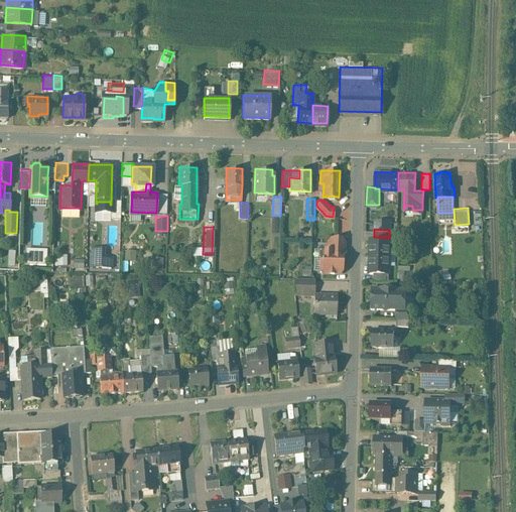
[(341,237),(333,237),(330,240),(330,249),(340,249),(340,256),(344,252),(344,241),(341,237)]
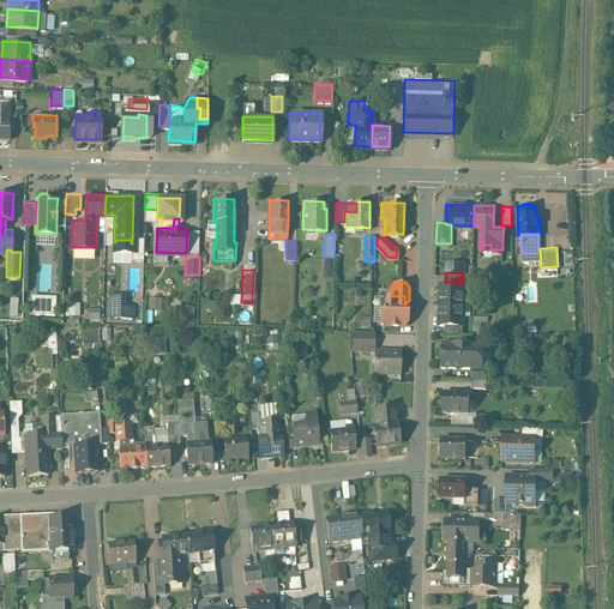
[(445,282),(440,282),(440,302),(463,302),(463,283),(445,282)]
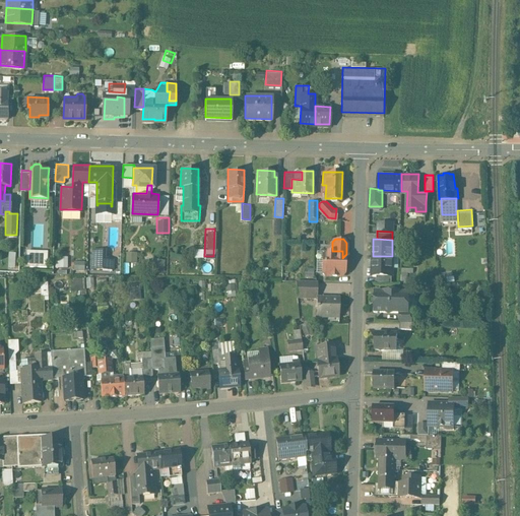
[(90,267),(114,267),(114,255),(104,255),(104,246),(90,246),(90,267)]
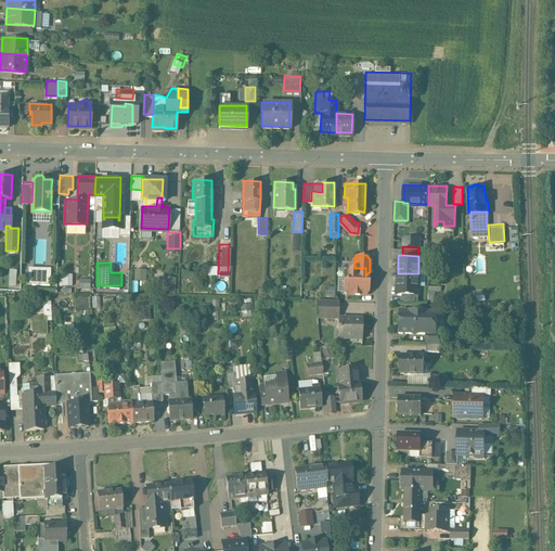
[(28,264),(27,281),(42,281),(42,274),(49,274),(49,265),(28,264)]
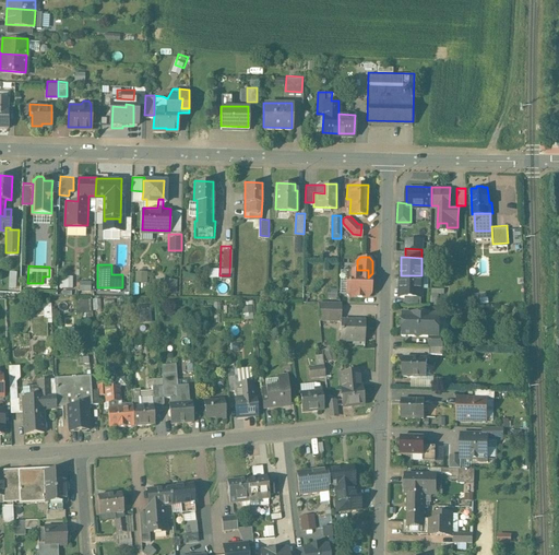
[(217,274),(218,266),(209,266),(207,274),(217,274)]
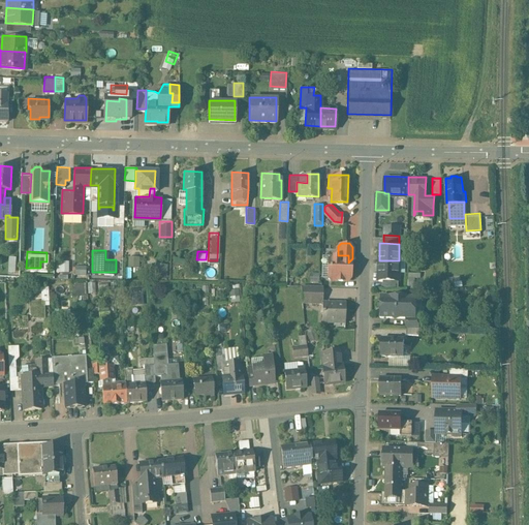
[(138,264),(139,253),(128,253),(128,264),(138,264)]
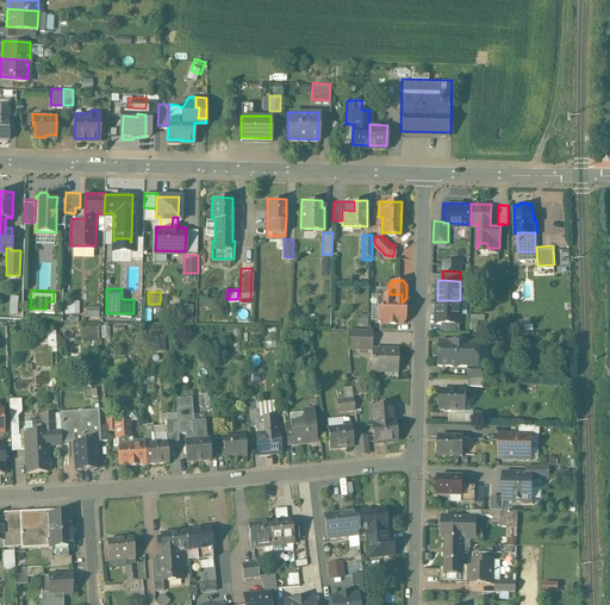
[(10,293),(10,310),(18,311),(19,293),(10,293)]
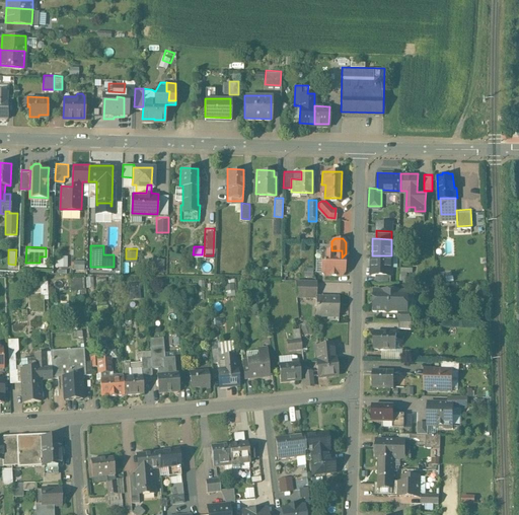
[(331,250),(325,250),(322,253),(322,270),(324,273),(340,274),(343,271),(343,266),(342,264),(342,258),(342,250),(331,250)]
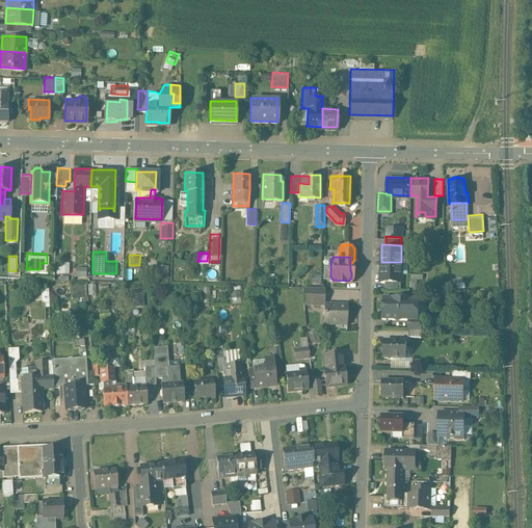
[(69,270),(70,259),(56,259),(56,270),(69,270)]
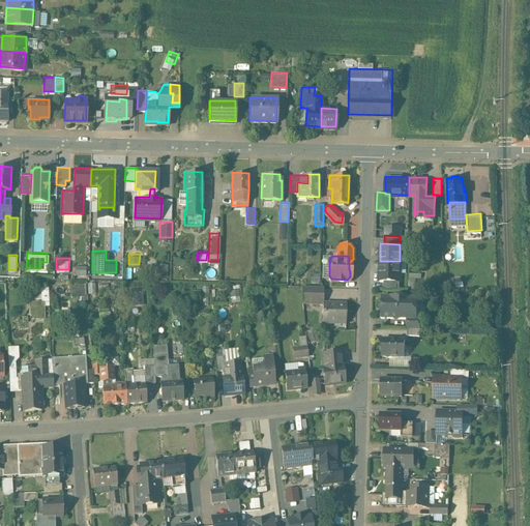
[(159,272),(169,272),(169,261),(159,261),(159,272)]
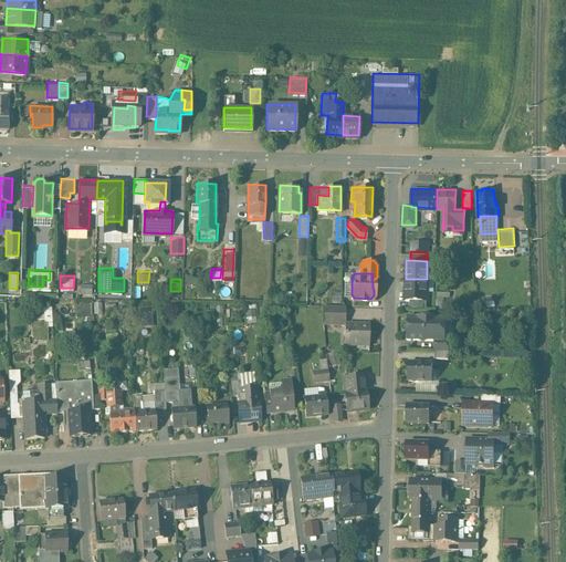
[(427,279),(406,279),(405,298),(409,298),(426,298),(427,279)]
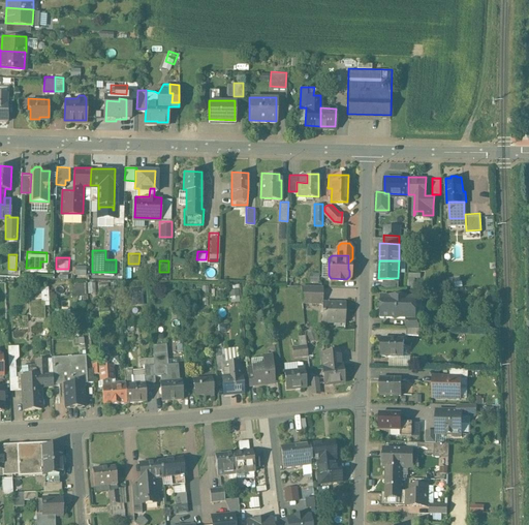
[(86,272),(86,263),(75,263),(75,272),(86,272)]
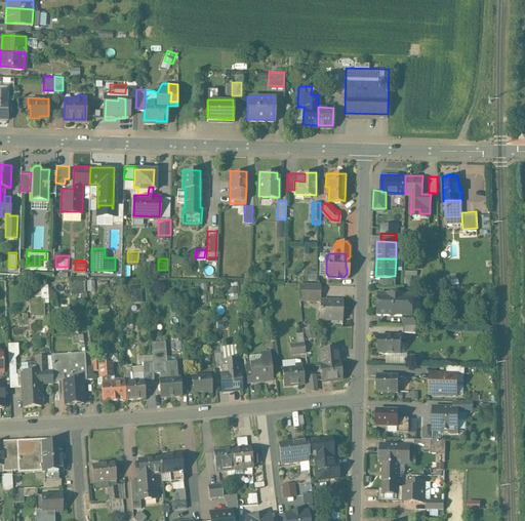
[(85,290),(85,279),(75,279),(75,284),(71,284),(72,290),(85,290)]
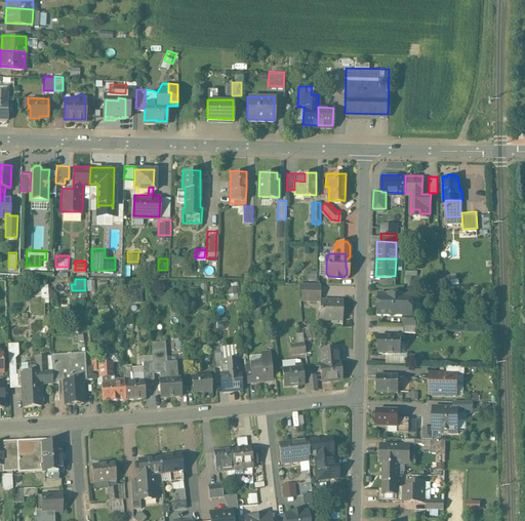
[(319,282),(298,281),(298,290),(318,291),(319,282)]
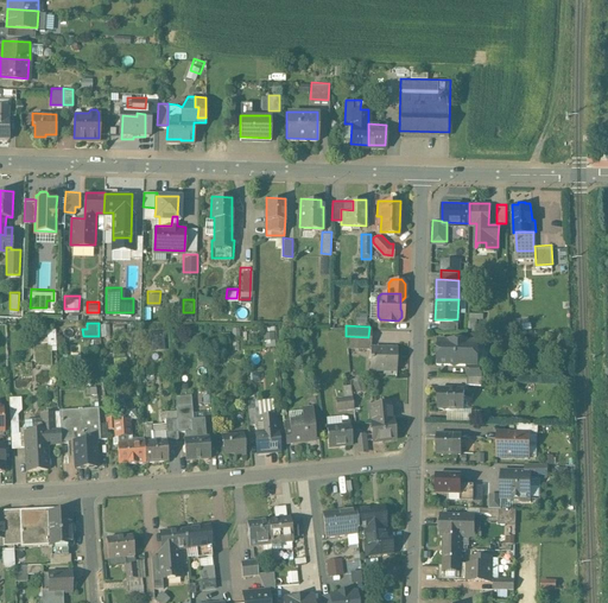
[(45,328),(45,332),(48,332),(48,343),(56,343),(56,342),(56,334),(55,327),(45,328)]
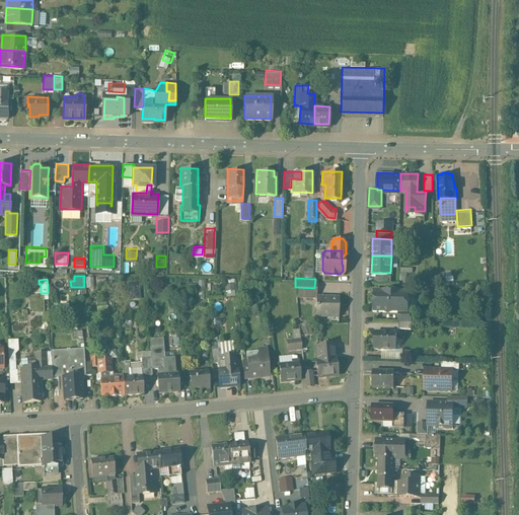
[(130,284),(131,296),(142,296),(141,284),(130,284)]
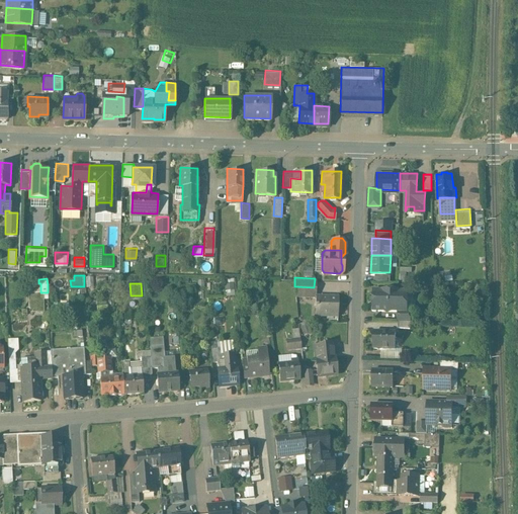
[(405,287),(373,287),(373,298),(372,298),(371,298),(371,308),(372,308),(399,309),(399,308),(406,309),(407,301),(405,300),(405,295),(407,294),(407,288),(405,287)]
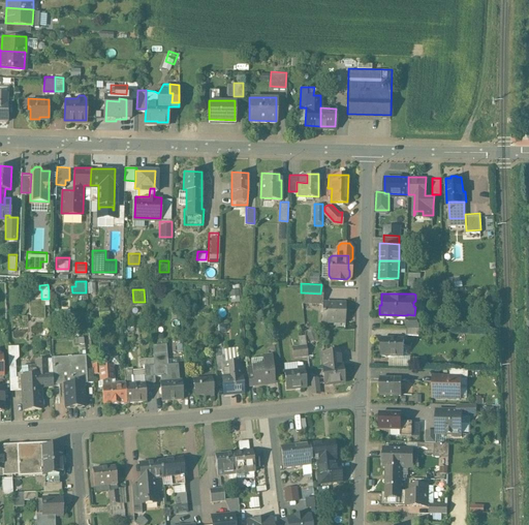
[(345,302),(322,301),(321,319),(344,320),(345,302)]
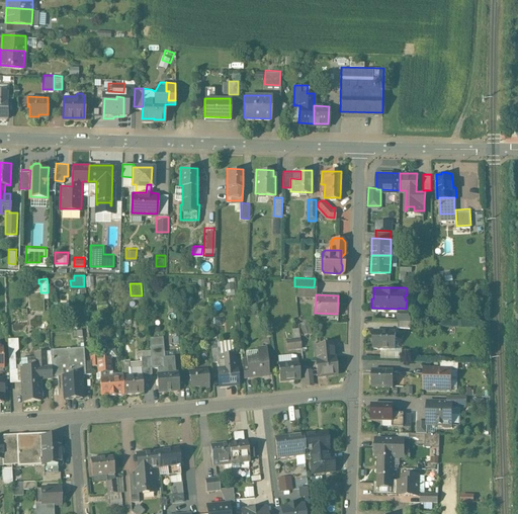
[(396,329),(373,329),(372,346),(395,347),(396,329)]
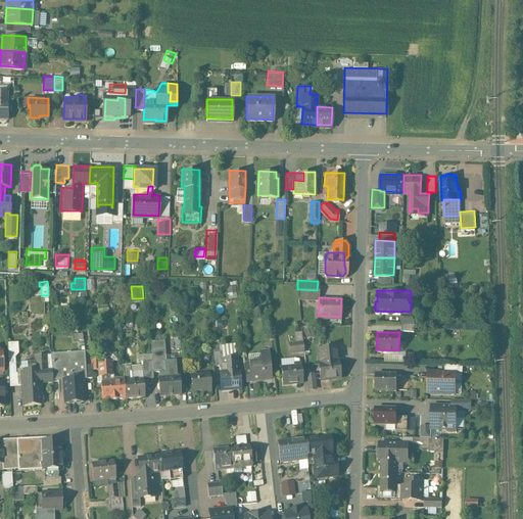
[(164,337),(151,338),(152,354),(152,360),(153,369),(159,369),(164,369),(163,359),(167,359),(165,346),(165,345),(164,337)]
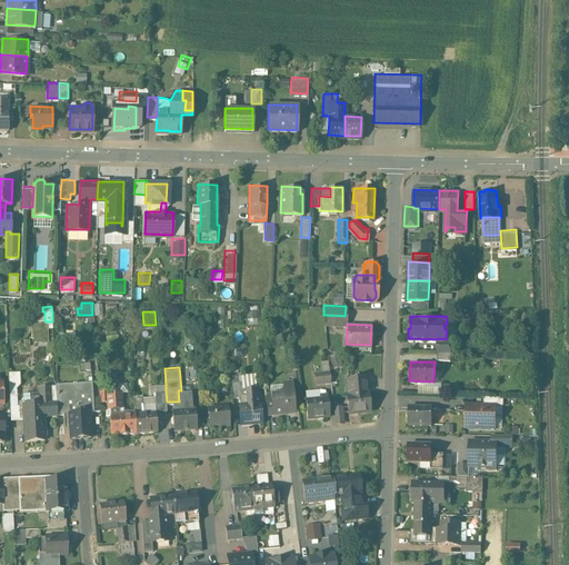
[(9,369),(11,393),(18,393),(17,384),(21,383),(20,368),(9,369)]
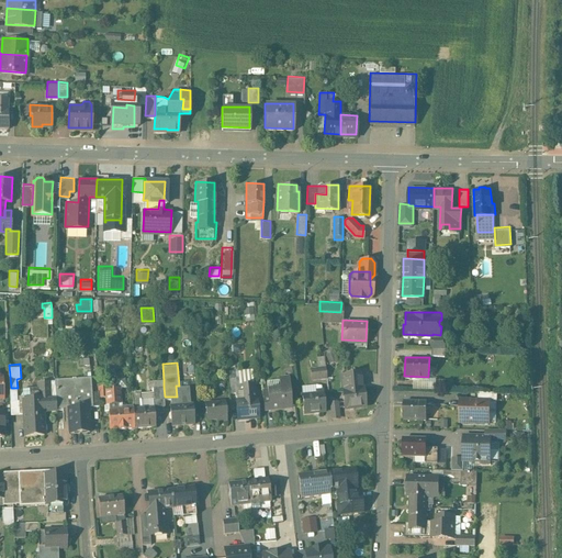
[(317,365),(308,366),(310,378),(326,376),(325,365),(317,365)]
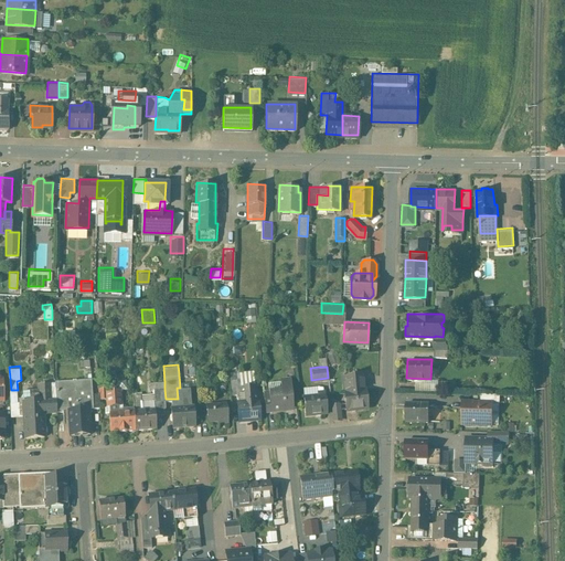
[(240,370),(228,371),(231,393),(238,393),(242,393),(241,384),(240,370)]
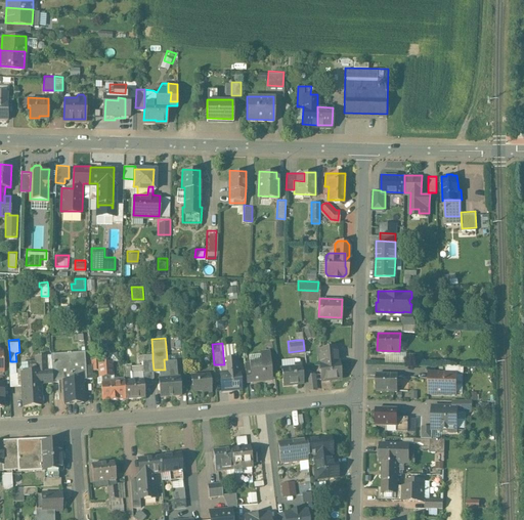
[(336,346),(319,348),(320,362),(338,360),(336,346)]
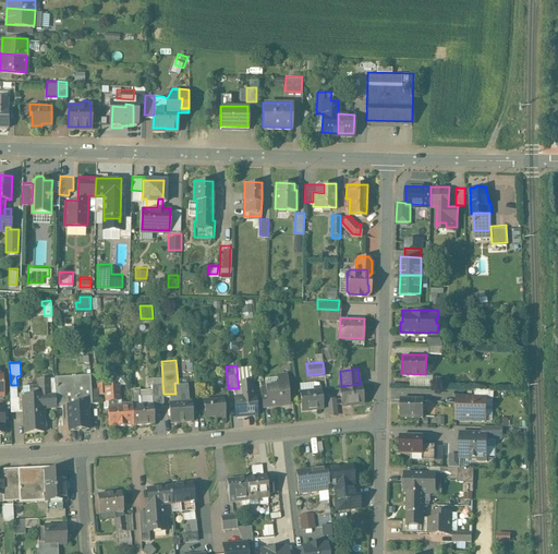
[(91,373),(55,375),(55,376),(56,394),(56,404),(69,402),(87,401),(92,401),(92,388),(91,373)]
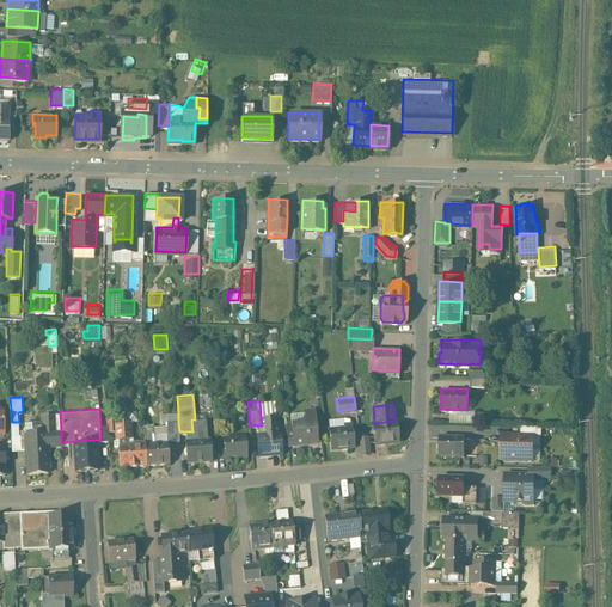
[(305,423),(291,424),(292,429),(286,429),(288,445),(307,442),(307,440),(317,439),(313,409),(303,410),(305,423)]
